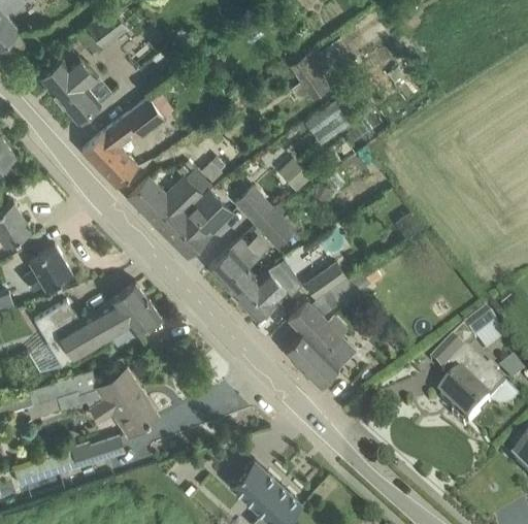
[(0,0),(0,50),(20,33),(5,17),(26,0),(0,0)]
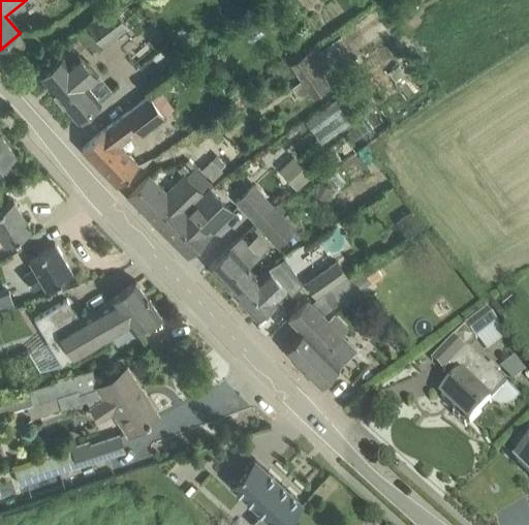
[(113,8),(76,36),(93,58),(129,30),(113,8)]
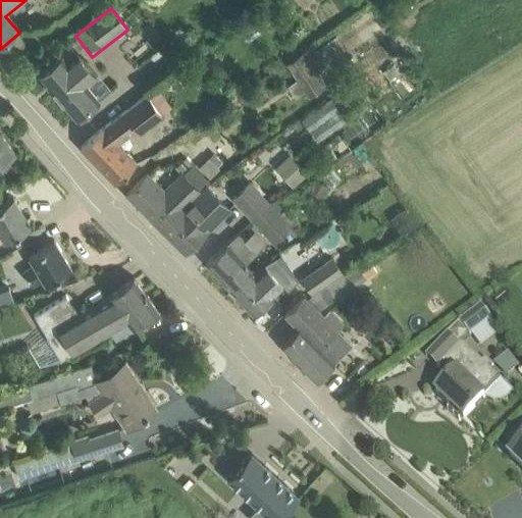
[(305,55),(286,68),(298,85),(289,90),(297,102),(305,96),(308,101),(319,93),(326,88),(319,76),(327,70),(313,50),(305,55)]
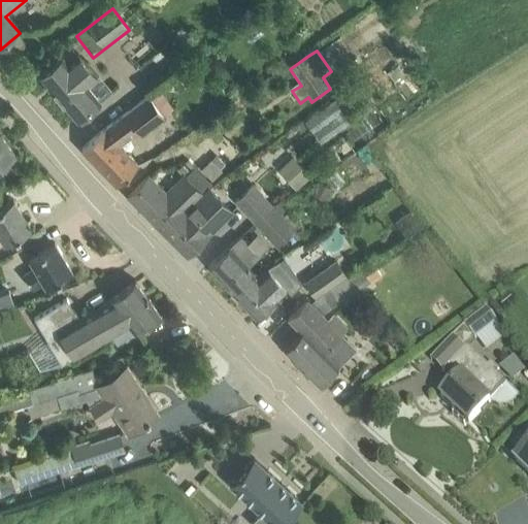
[(63,60),(40,78),(77,123),(100,104),(87,89),(98,79),(78,57),(68,66),(63,60)]
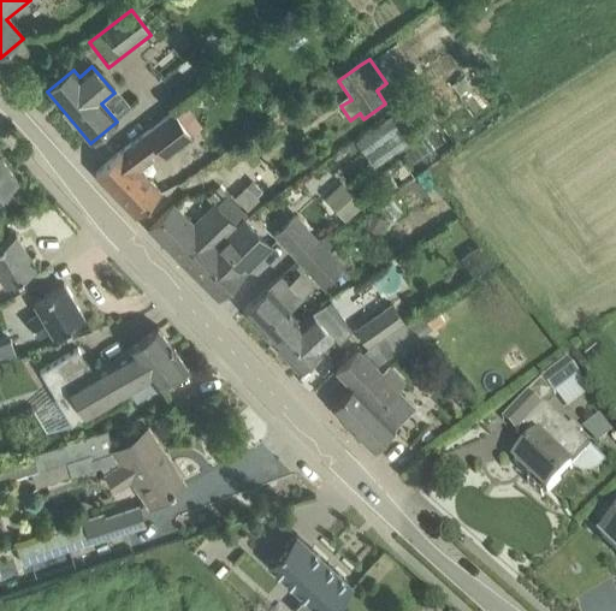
[(195,135),(203,128),(185,106),(177,113),(195,135)]
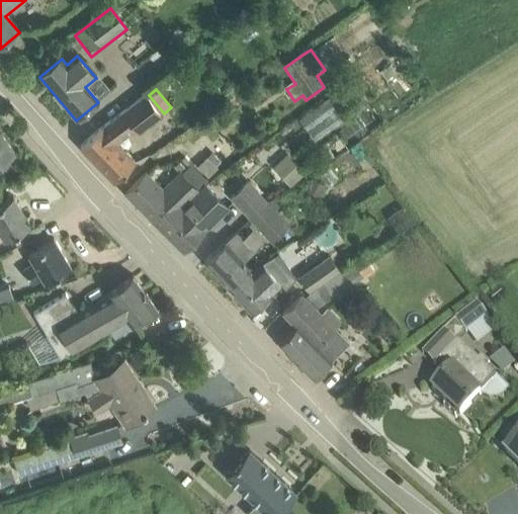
[(102,129),(80,149),(114,185),(136,165),(118,146),(136,133),(137,135),(161,116),(147,96),(102,130),(102,129)]
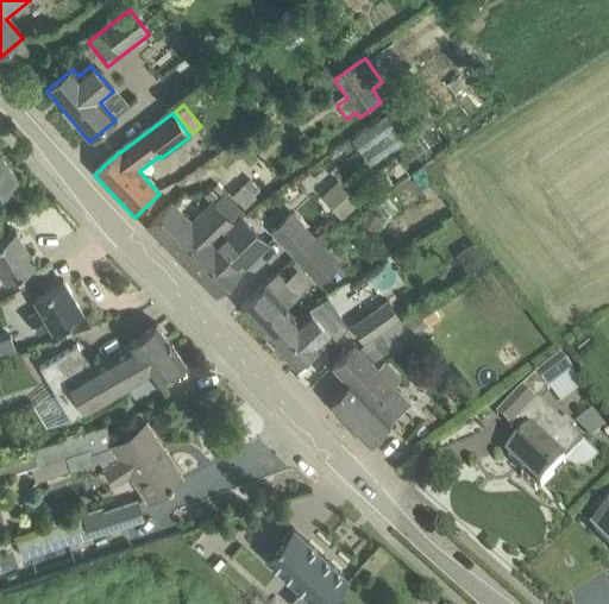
[(385,119),(351,144),(370,169),(405,144),(385,119)]
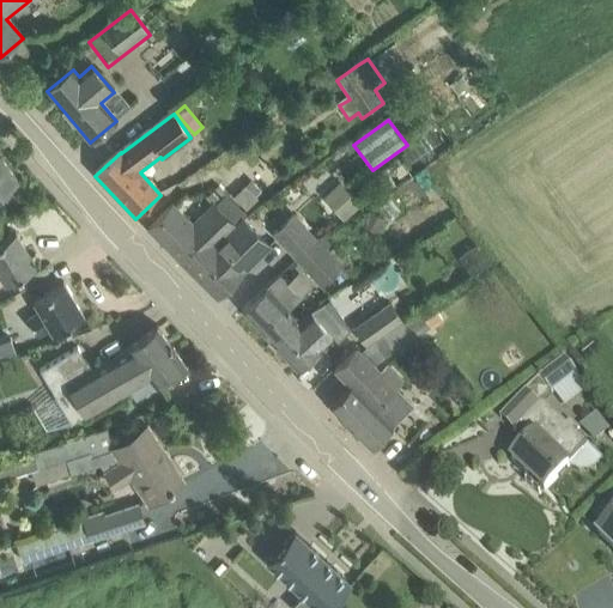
[(0,195),(17,184),(0,158),(0,195)]
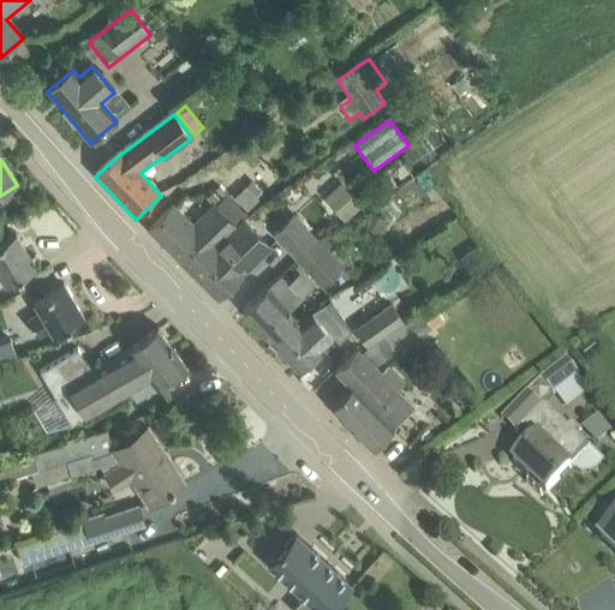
[(382,202),(398,191),(389,180),(375,192),(382,202)]
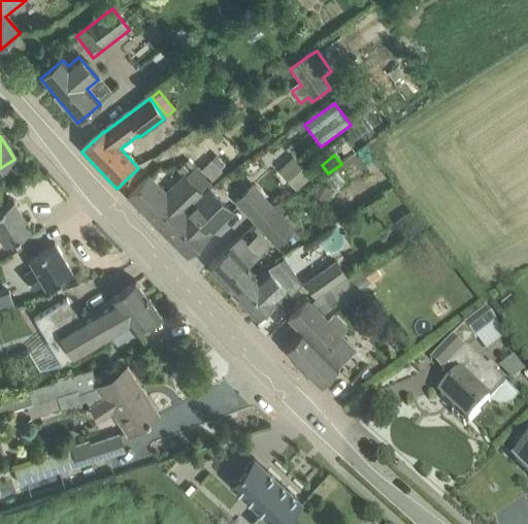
[(217,159),(211,164),(221,172),(226,167),(217,159)]
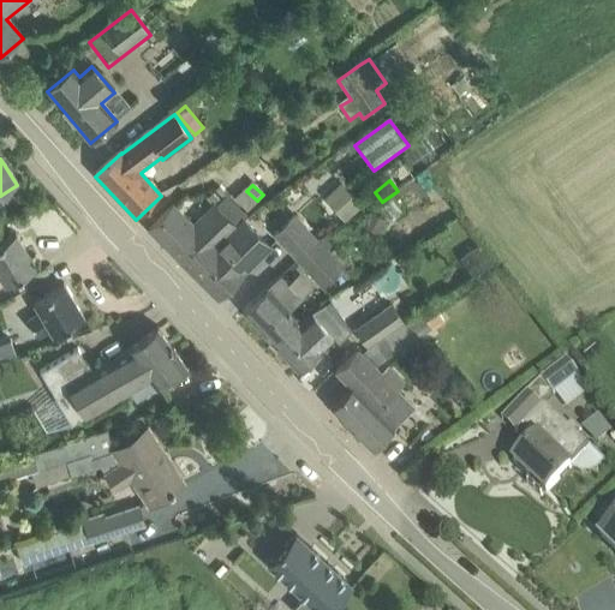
[(340,185),(323,201),(345,225),(362,209),(340,185)]
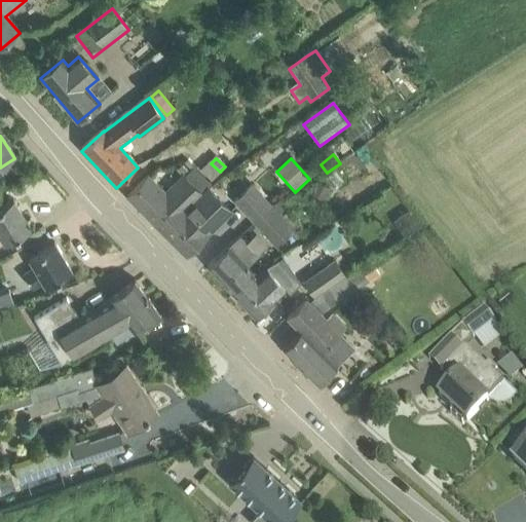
[(126,199),(153,226),(192,187),(202,197),(210,190),(212,188),(194,170),(185,179),(184,178),(166,195),(149,178),(126,199)]
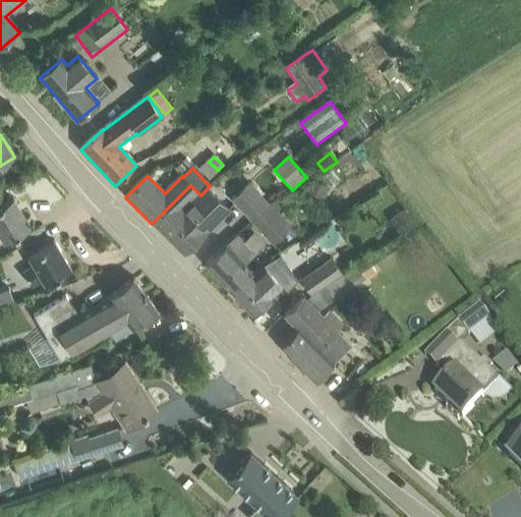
[(316,182),(309,196),(323,202),(329,188),(316,182)]
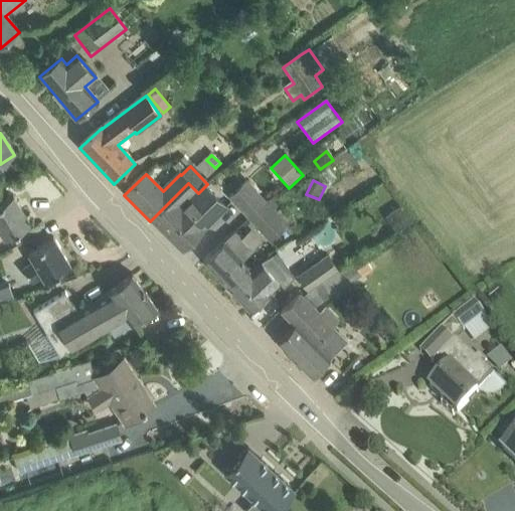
[(198,193),(188,183),(150,221),(182,253),(206,229),(227,209),(205,186),(198,193)]
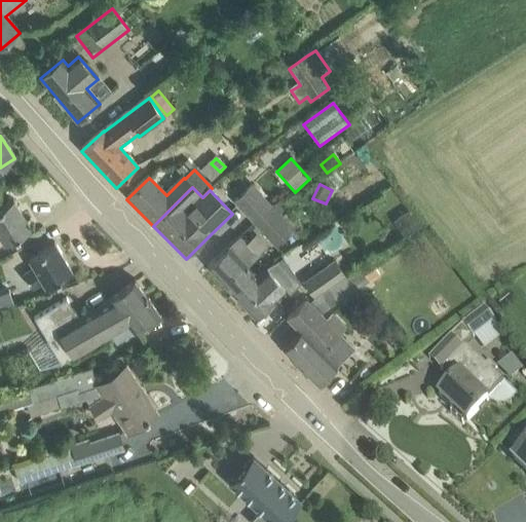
[(252,189),(235,204),(276,249),(286,240),(291,245),(305,234),(301,230),(303,228),(297,221),(294,224),(285,215),(286,215),(276,206),(272,211),(252,189)]
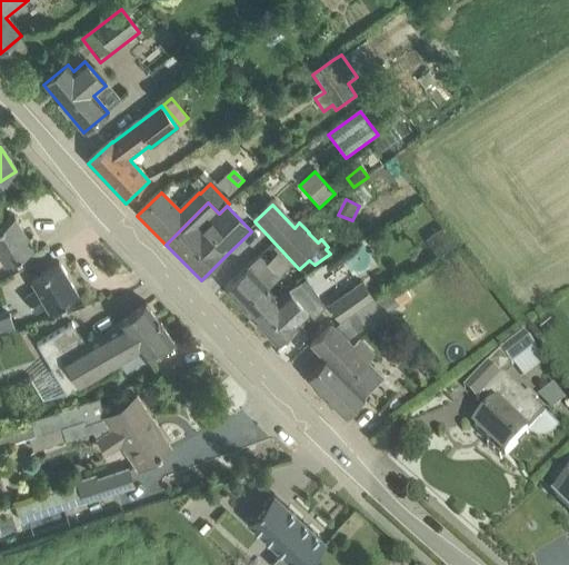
[(0,257),(6,267),(33,250),(15,219),(0,227),(0,257)]
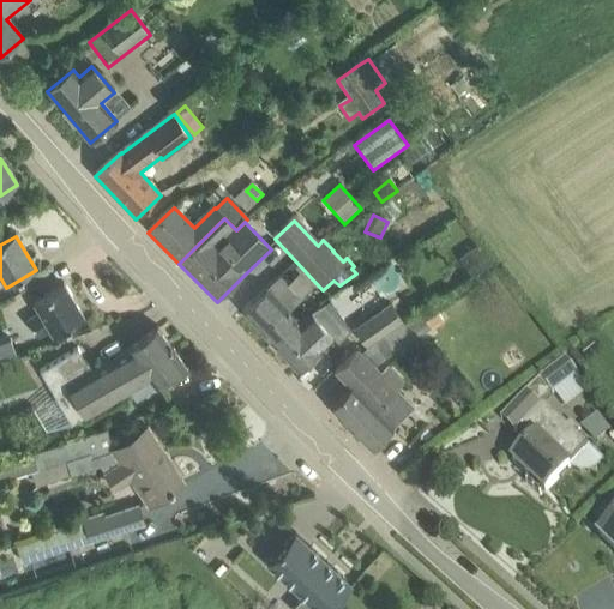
[(477,249),(459,260),(474,282),(491,270),(477,249)]
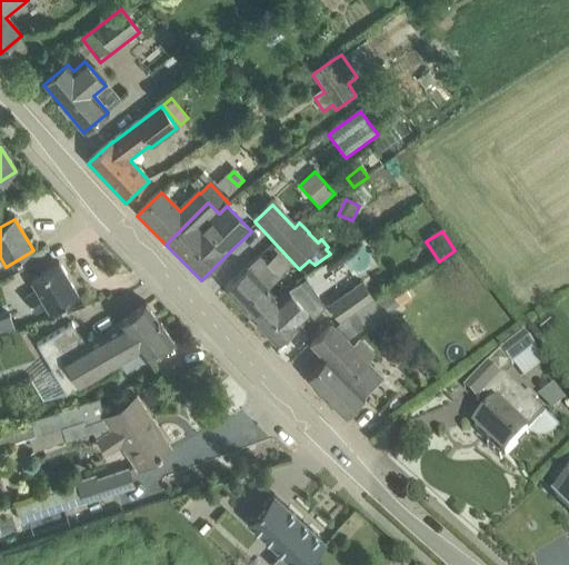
[(259,258),(225,290),(251,319),(273,297),(268,291),(290,270),(278,257),(267,267),(259,258)]
